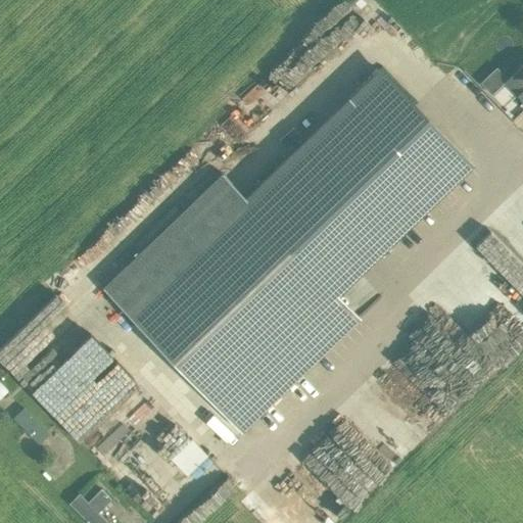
[(522,61),(503,82),(522,102),(522,61)]
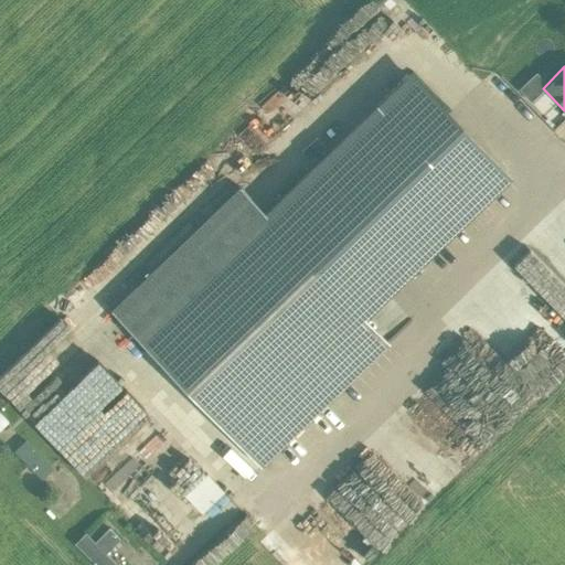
[(241,188),(110,311),(260,467),(388,343),(364,318),(509,179),(408,74),(265,213),(241,188)]
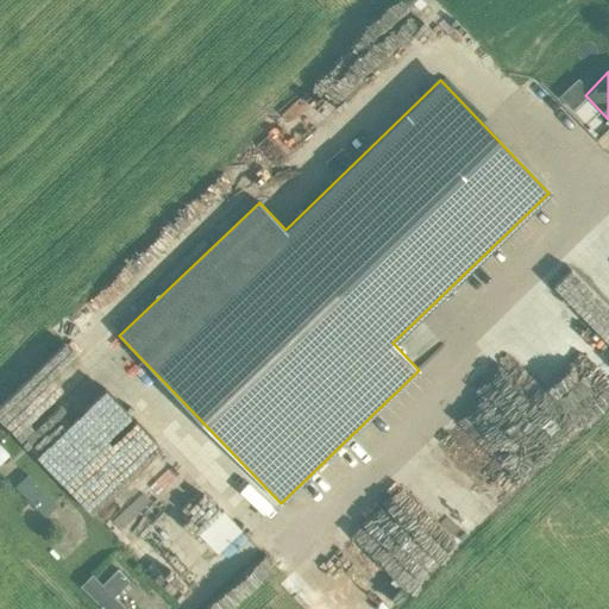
[(85,370),(30,429),(42,440),(33,451),(69,483),(63,489),(83,508),(152,433),(85,370)]
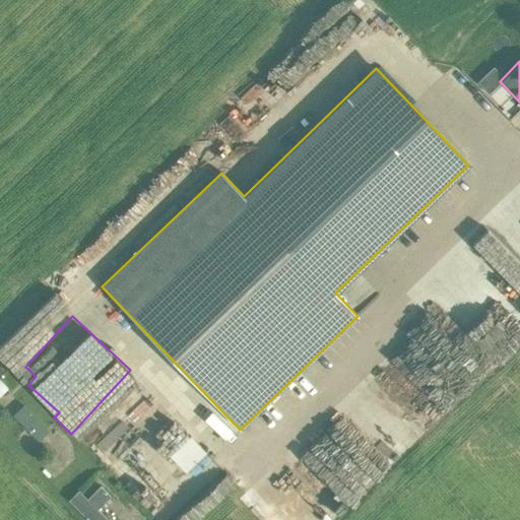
[(0,396),(9,389),(0,378),(0,396)]
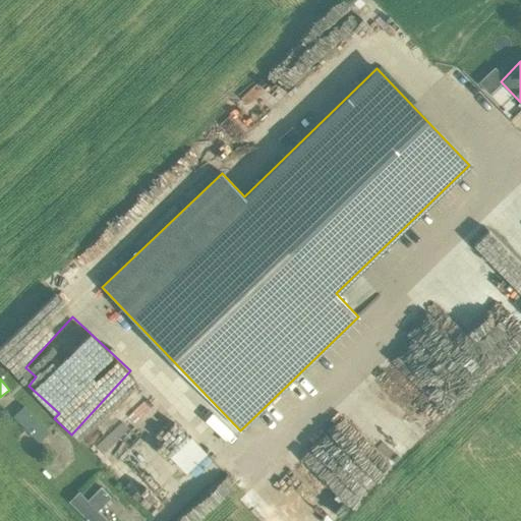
[(37,441),(49,430),(23,403),(12,413),(37,441)]
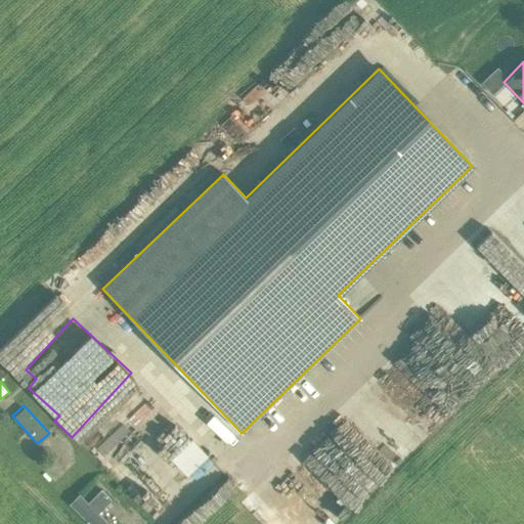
[(191,436),(171,455),(194,481),(215,462),(191,436)]
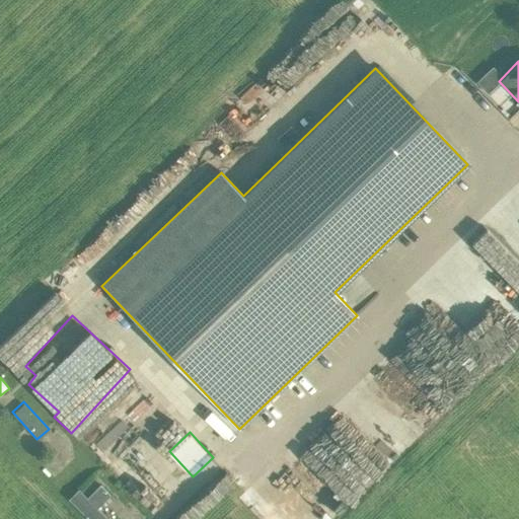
[(88,518),(105,518),(107,518),(99,510),(97,508),(110,495),(101,486),(88,499),(80,491),(70,500),(88,518)]
